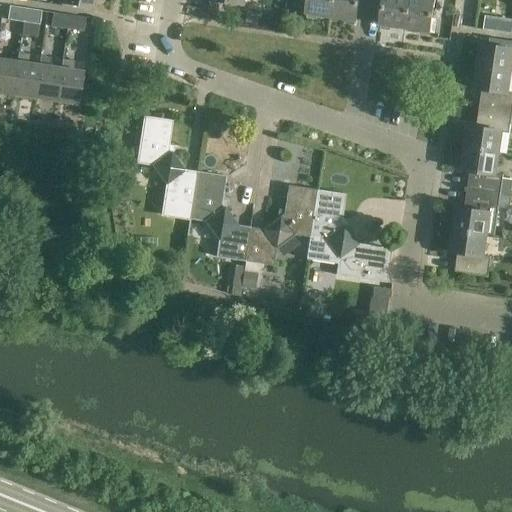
[(93,9),(94,0),(59,0),(59,4),(93,9)]
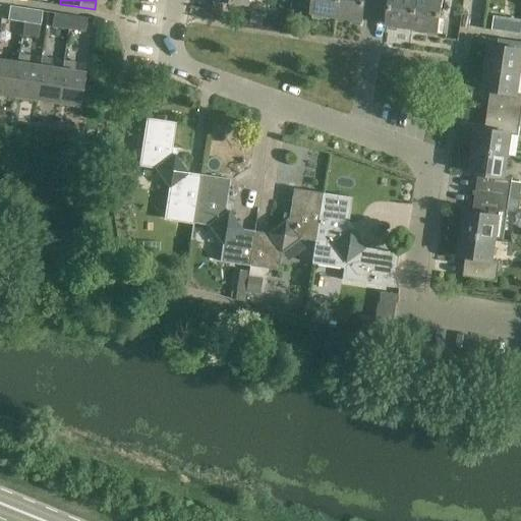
[(293,0),(278,0),(276,14),(291,16),(293,2),(293,0)]
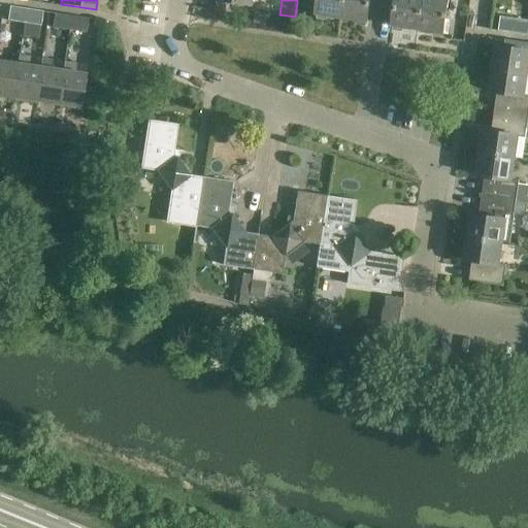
[(316,14),(340,19),(342,0),(305,0),(304,9),(317,11),(316,14)]
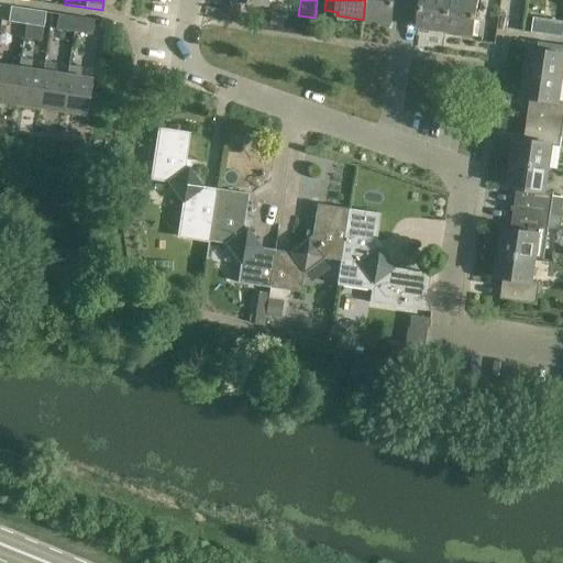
[(393,14),(406,17),(408,0),(365,0),(363,20),(392,24),(393,14)]
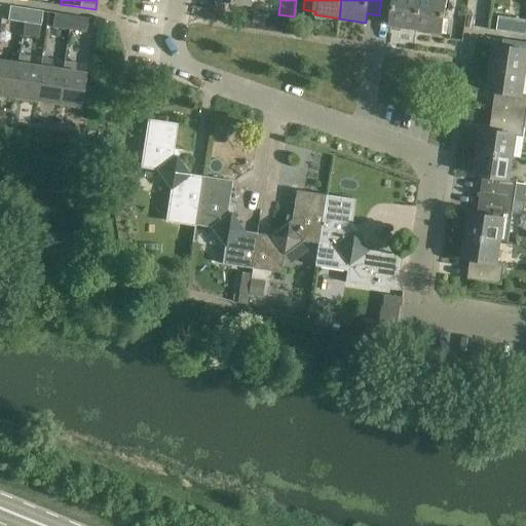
[(390,26),(416,30),(420,0),(381,0),(379,15),(392,17),(390,26)]
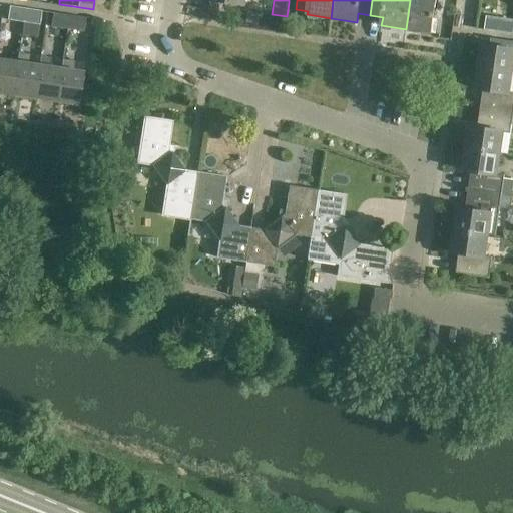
[(435,0),(410,0),(406,29),(431,33),(435,0)]
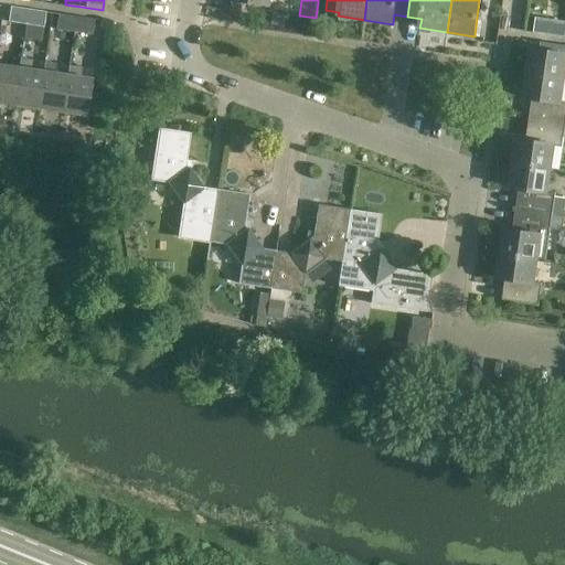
[(9,22),(27,24),(29,10),(11,7),(9,22)]
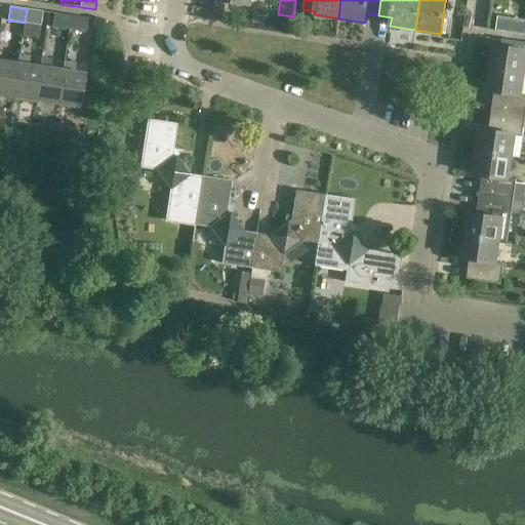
[(25,23),(41,26),(43,11),(27,9),(25,23)]
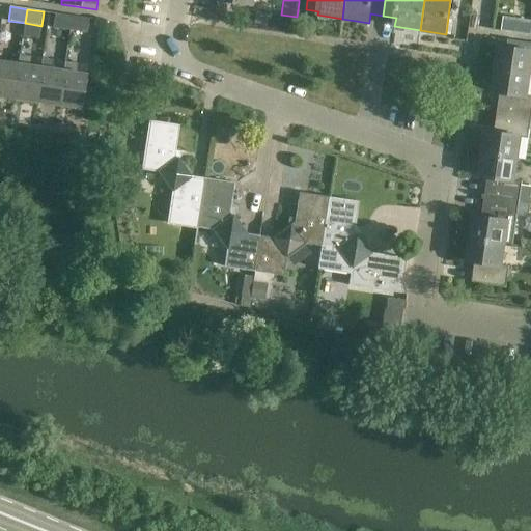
[(72,16),(55,14),(53,27),(70,30),(72,16)]
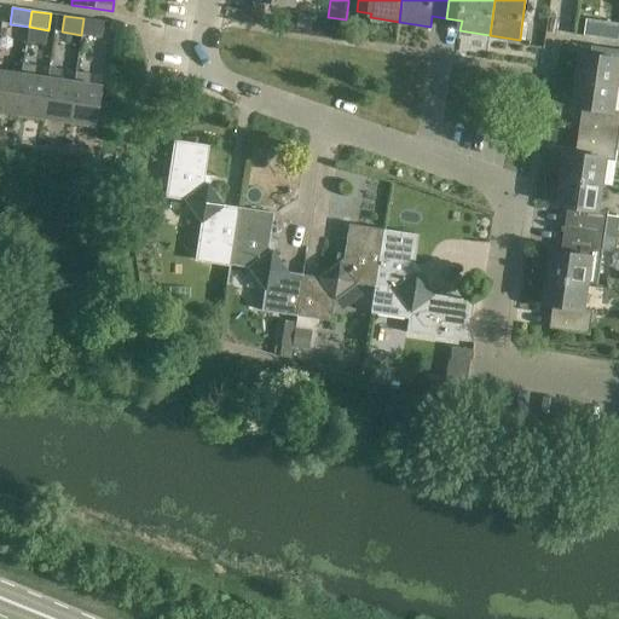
[(81,35),(102,38),(104,22),(84,18),(81,35)]
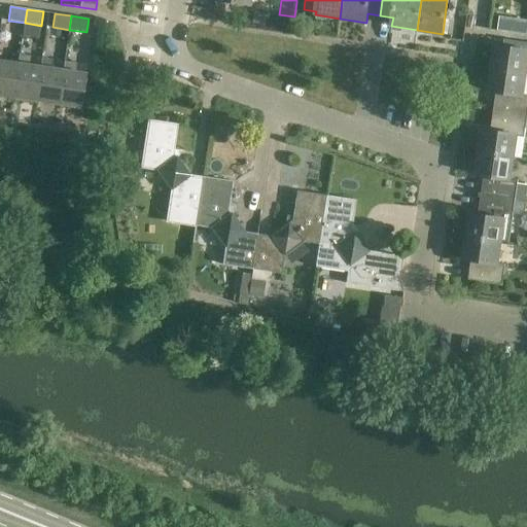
[(526,24),(508,23),(507,32),(526,34),(526,24)]
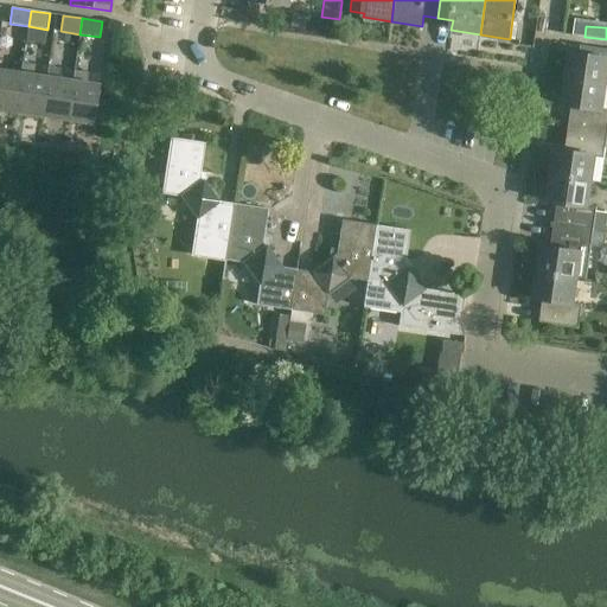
[(567,78),(606,84),(606,49),(581,45),(581,46),(585,48),(583,55),(570,52),(567,78)]
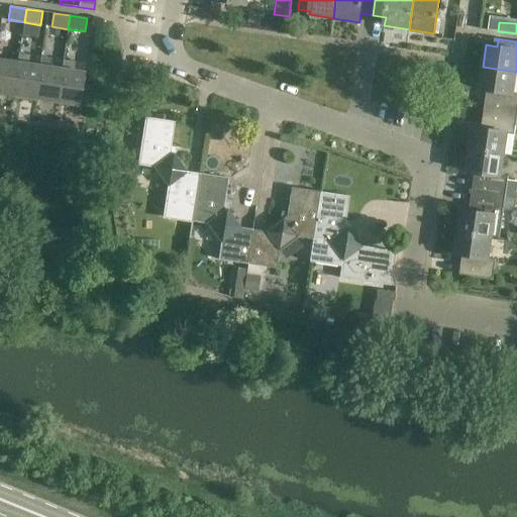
[(12,96),(34,99),(39,66),(28,64),(29,56),(18,55),(17,62),(12,96)]
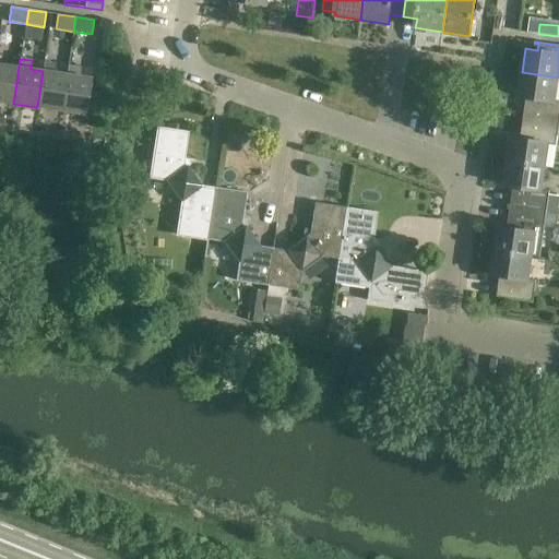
[(37,107),(61,111),(67,74),(55,72),(56,63),(44,62),(43,71),(37,107)]
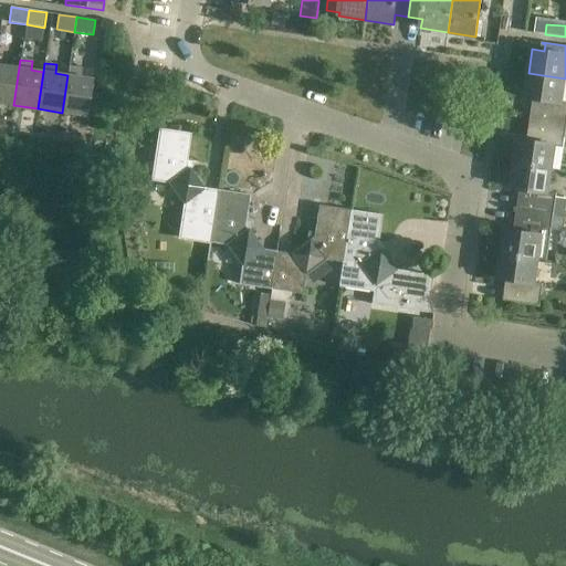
[(0,103),(13,105),(19,67),(0,64),(0,103)]
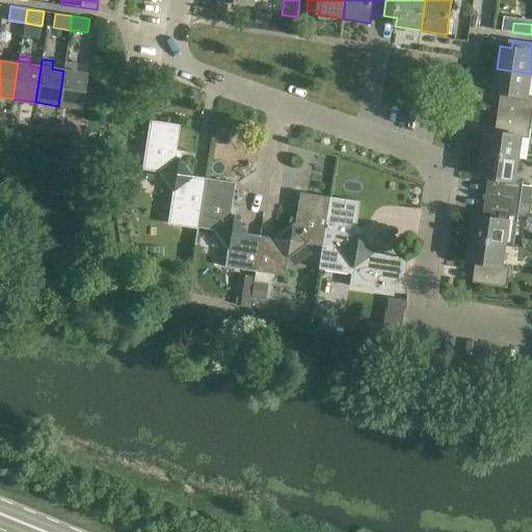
[(65,62),(63,71),(58,106),(81,109),(86,75),(76,73),(77,64),(65,62)]
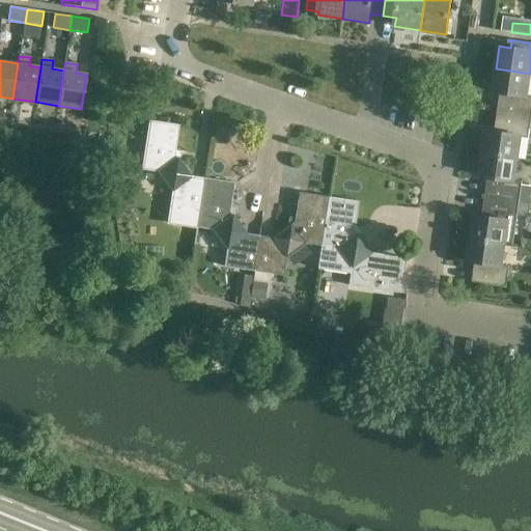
[(501,113),(530,116),(530,94),(529,95),(530,82),(530,74),(496,68),(492,91),(504,93),(501,113)]
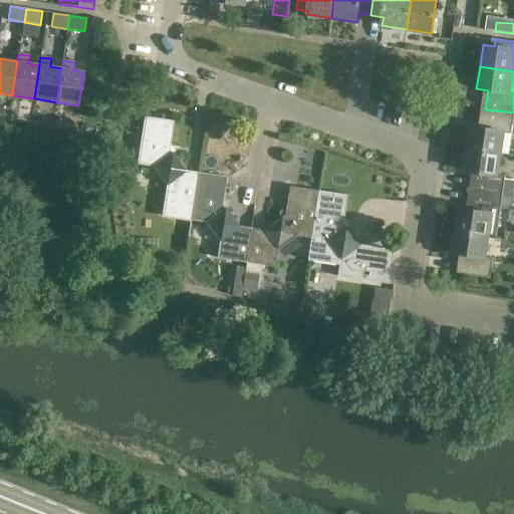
[(467,149),(502,154),(506,132),(513,133),(513,125),(513,112),(485,109),(482,127),(471,126),(467,149)]
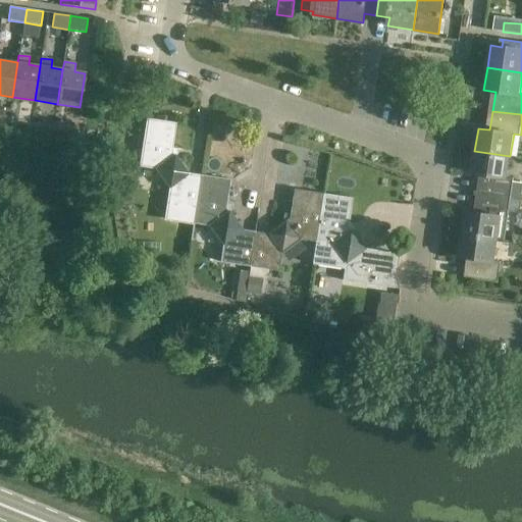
[(146,118),(143,139),(139,165),(157,168),(169,187),(166,206),(195,210),(201,175),(188,173),(171,152),(176,123),(146,118)]
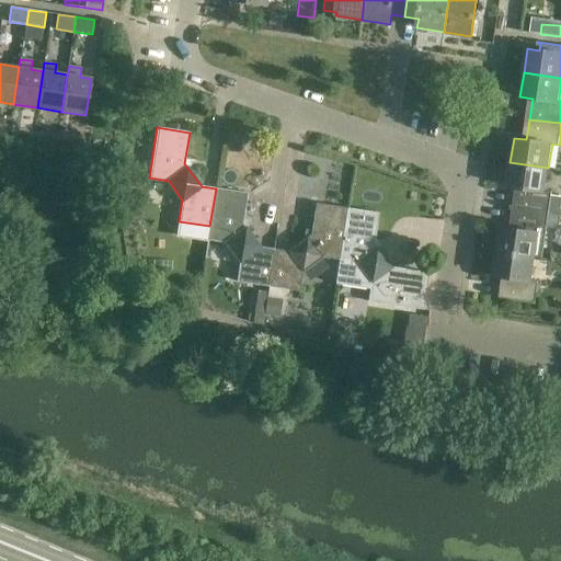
[(519,187),(516,208),(560,215),(558,214),(560,199),(552,198),(553,191),(545,190),(548,168),(510,162),(506,186),(519,187)]
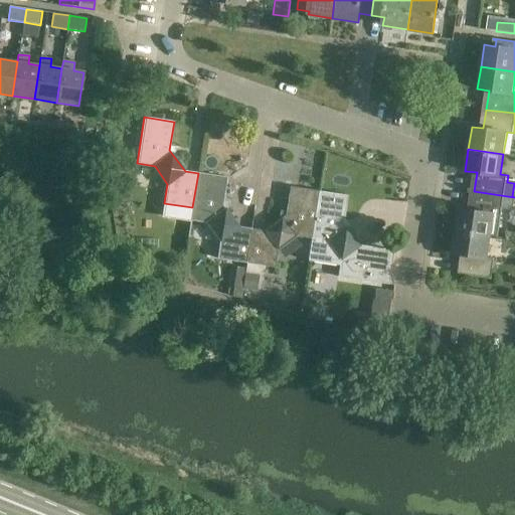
[(198,173),(192,207),(190,219),(207,222),(221,240),(218,259),(246,263),(251,228),(238,226),(222,205),(227,177),(198,173)]
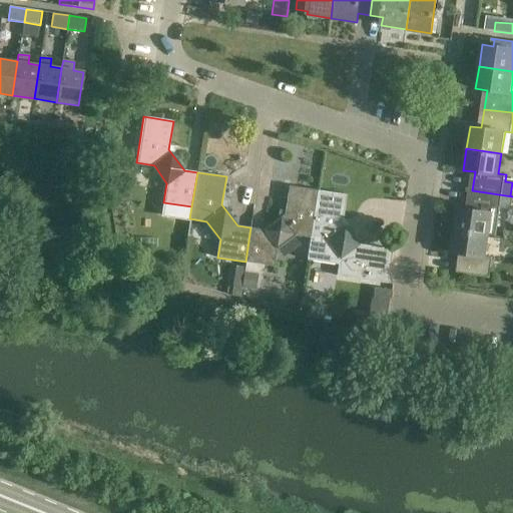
[(310,237),(311,237),(318,190),(289,186),(285,214),(264,229),(250,227),(245,262),(246,262),(241,288),(255,291),(261,265),(275,267),(278,248),(296,235),(310,237)]
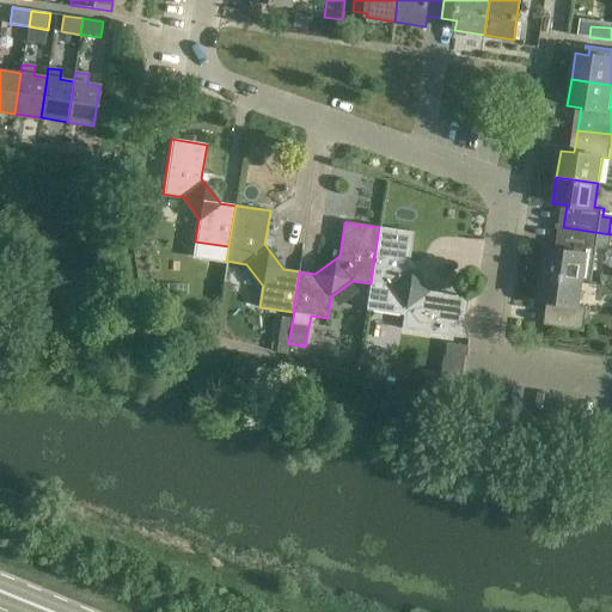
[(369,283),(366,310),(404,316),(402,329),(412,331),(436,335),(461,338),(467,297),(442,294),(427,292),(408,267),(414,232),(379,227),(371,283),(369,283)]
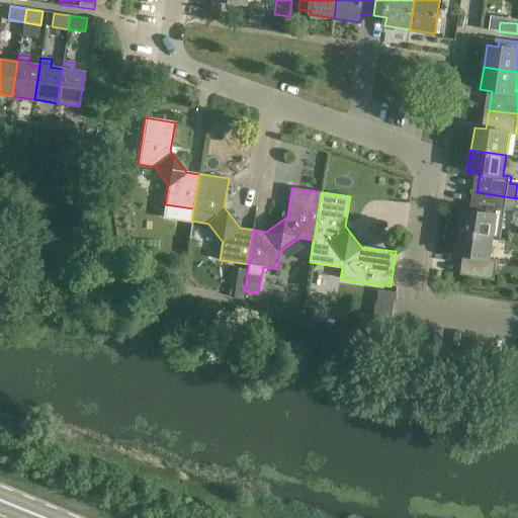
[(458,232),(493,237),(497,216),(504,217),(506,209),(510,210),(516,206),(517,198),(477,192),(473,211),(462,209),(458,232)]
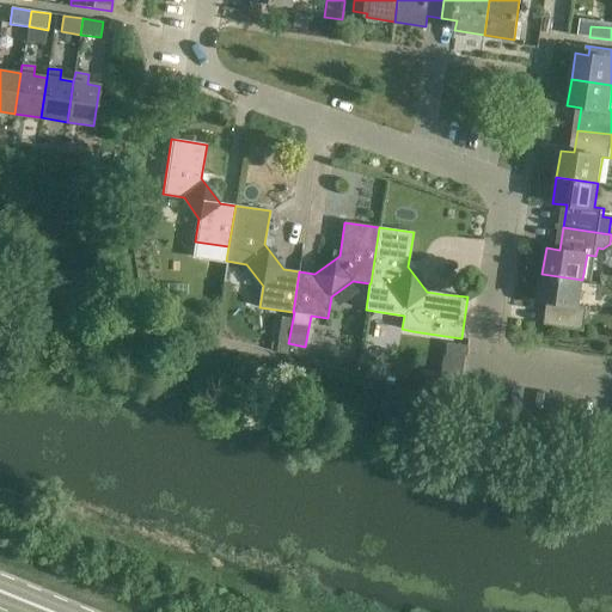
[(582,280),(542,274),(538,300),(551,303),(549,324),(544,324),(583,330),(587,306),(579,304),(582,280)]
